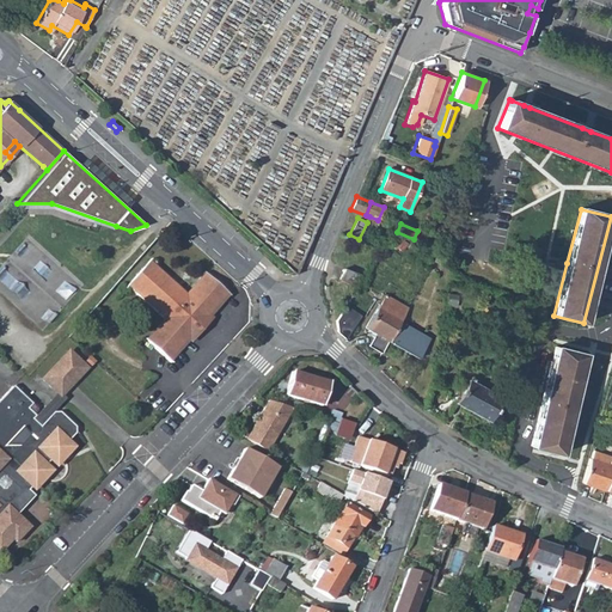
[(397,239),(393,246),(401,251),(405,244),(397,239)]
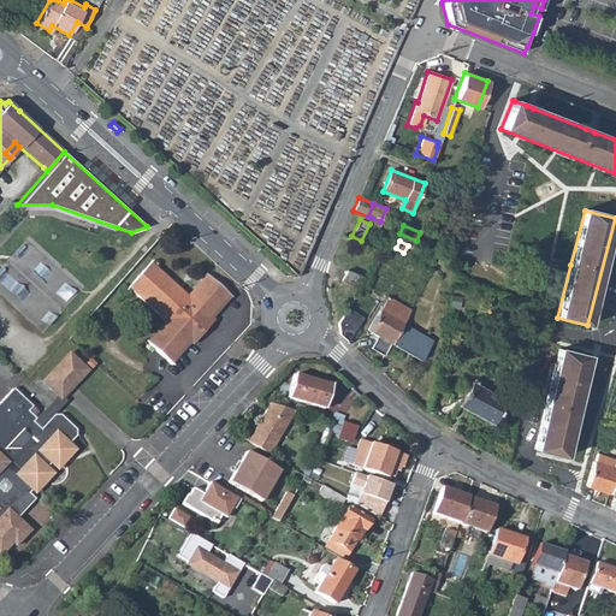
[(149,264),(128,288),(140,298),(166,323),(148,343),(170,363),(188,342),(190,343),(212,318),(211,317),(229,296),(207,277),(188,297),(167,279),(149,264)]
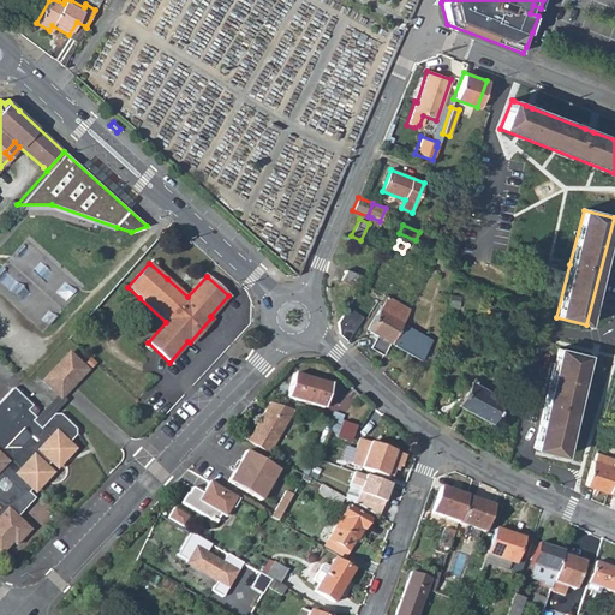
[(346,269),(341,281),(356,287),(360,276),(346,269)]
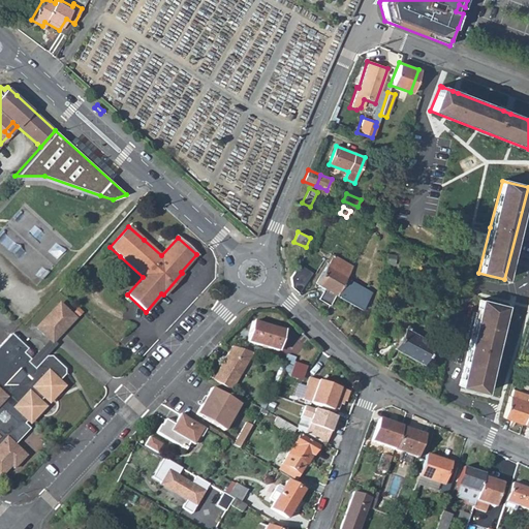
[(316,283),(336,294),(346,277),(352,267),(332,255),(316,283)]
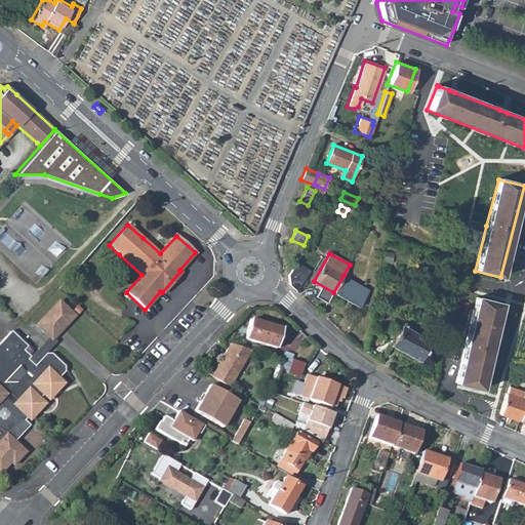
[(289,284),(296,290),(307,275),(310,271),(296,261),(288,275),(289,284)]
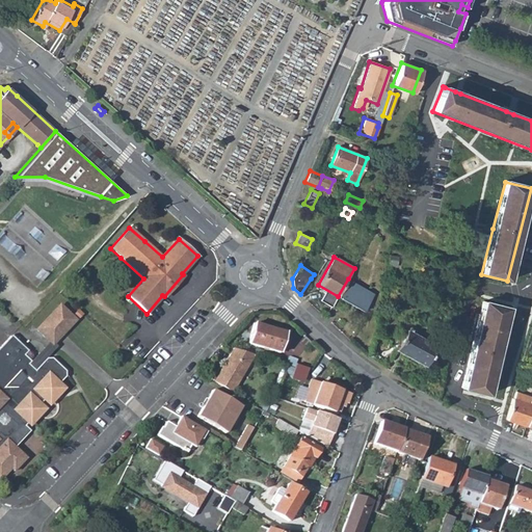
[(348,278),(338,296),(364,311),(374,294),(348,278)]
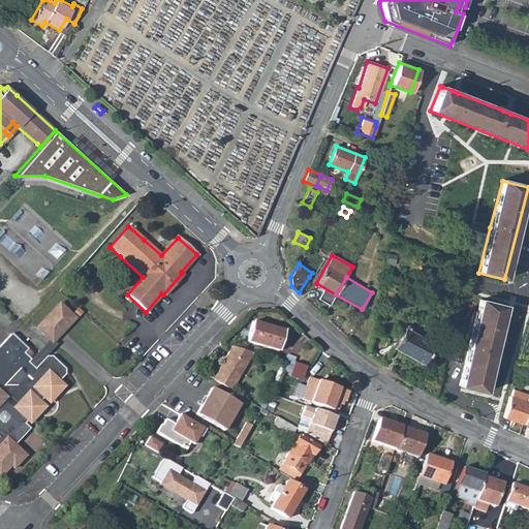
[(319,298),(330,305),(335,297),(323,290),(319,298)]
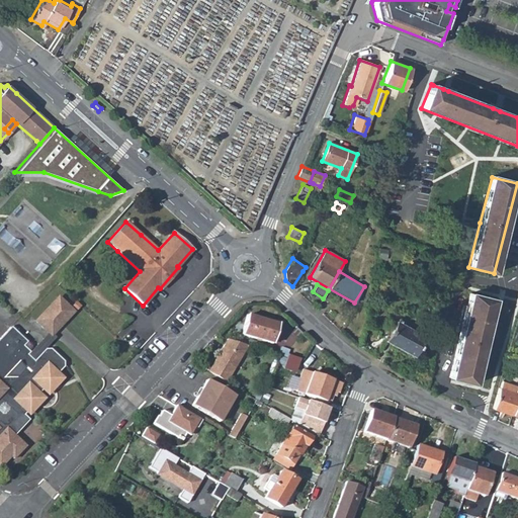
[(469,293),(449,376),(475,382),(495,299),(469,293)]
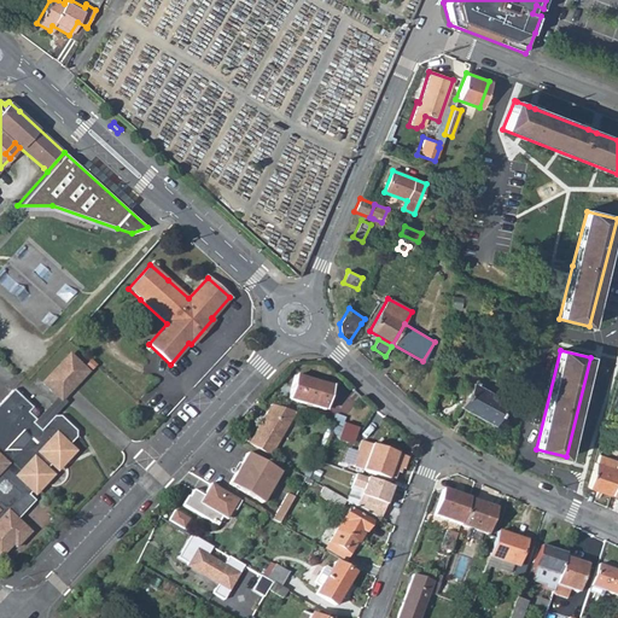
[(91,372),(70,354),(42,383),(62,403),(76,389),(86,379),(91,372)]
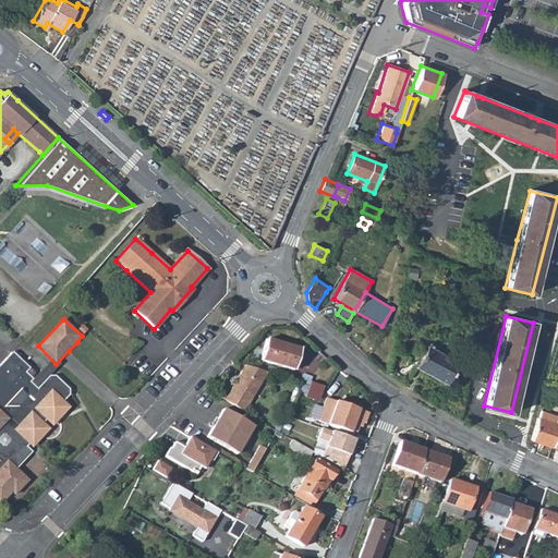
[(264,344),(259,361),(294,371),(300,350),(270,341),(264,344)]
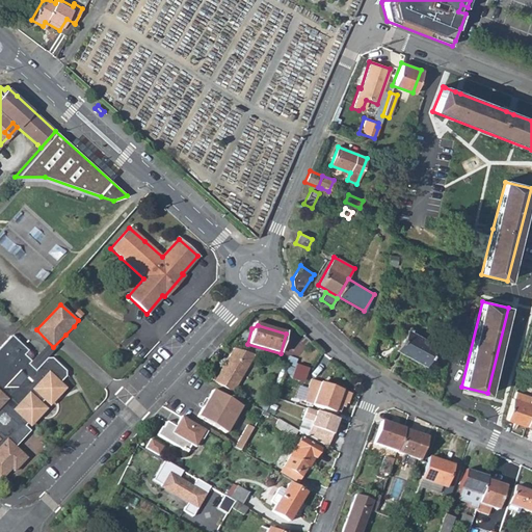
[(401,340),(396,350),(424,366),(435,345),(407,329),(401,340)]
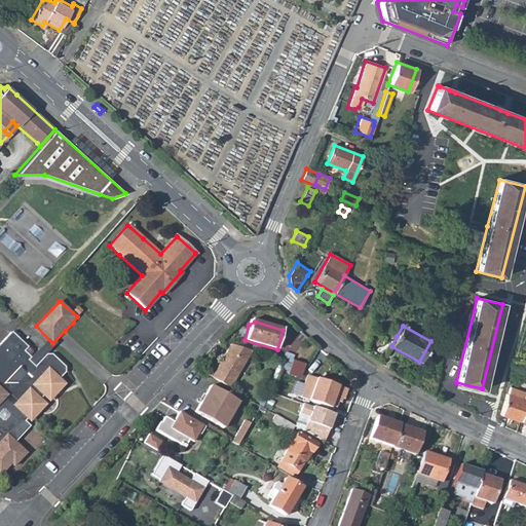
[(370,330),(368,341),(383,346),(386,336),(370,330)]
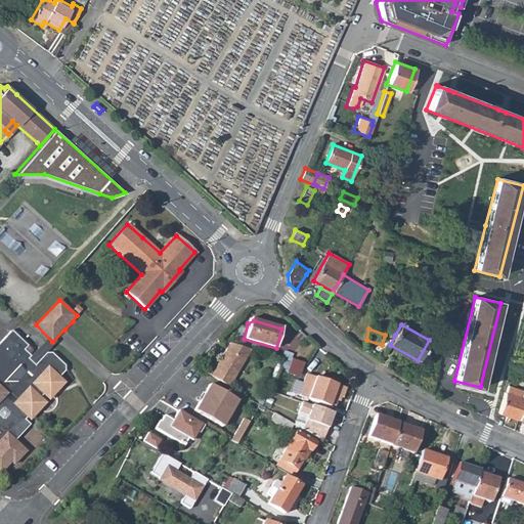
[(0,471),(2,472),(10,463),(13,465),(26,451),(14,441),(29,425),(24,421),(27,418),(32,418),(40,409),(37,407),(36,401),(39,398),(42,395),(45,391),(50,391),(54,394),(60,386),(60,380),(58,378),(64,372),(63,365),(50,353),(45,353),(35,364),(32,368),(25,362),(28,358),(30,356),(24,350),(27,346),(10,331),(0,341),(0,471)]
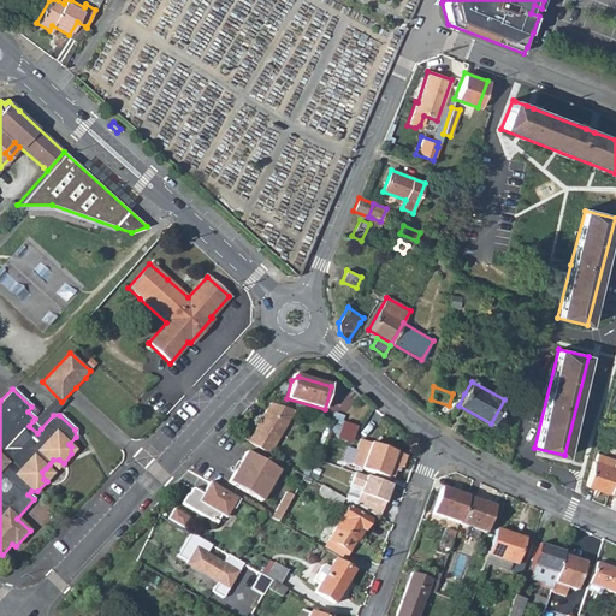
[(60,408),(67,401),(64,398),(61,402),(58,397),(35,419),(33,421),(29,426),(37,433),(41,428),(53,415),(60,408)]
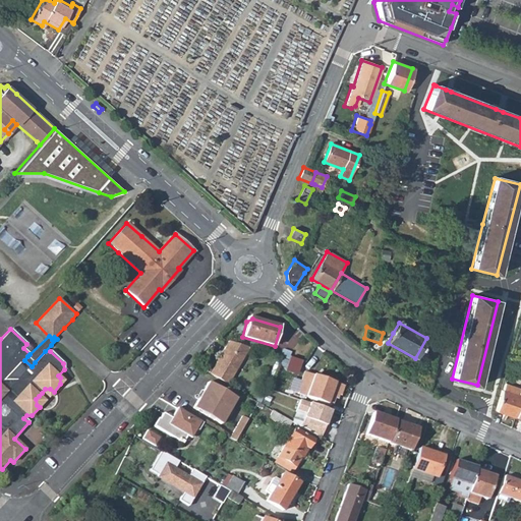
[(228,342),(209,374),(228,386),(248,348),(228,342)]
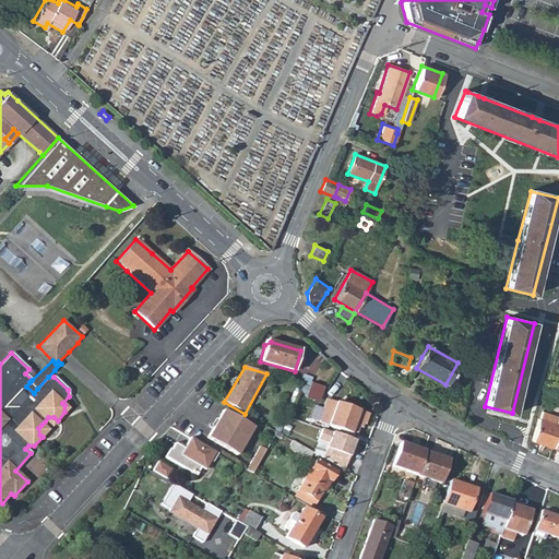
[(308,387),(302,385),(301,390),(307,392),(306,393),(309,394),(306,404),(326,411),(322,424),(354,435),(355,435),(359,424),(364,425),(367,415),(335,404),(339,392),(310,382),(308,387)]
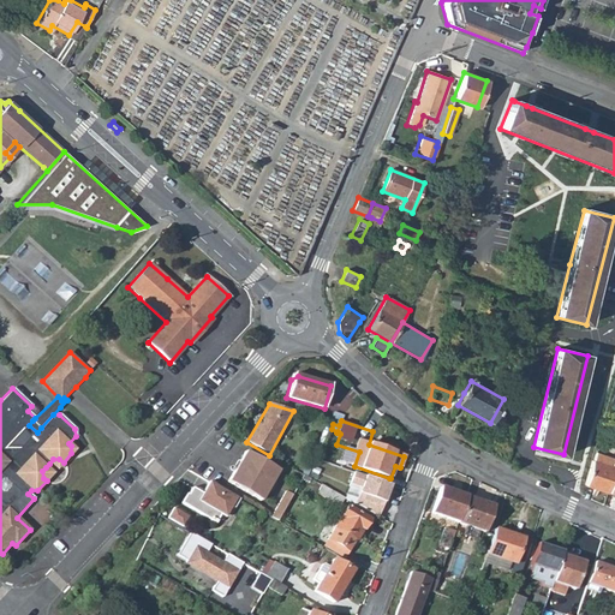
[(245,452),(227,483),(261,501),(279,471),(245,452)]
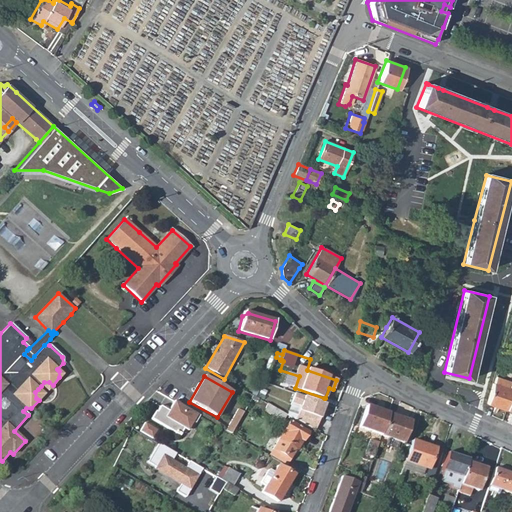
[(493,383),(487,403),(506,410),(511,391),(511,381),(497,377),(495,383),(493,383)]
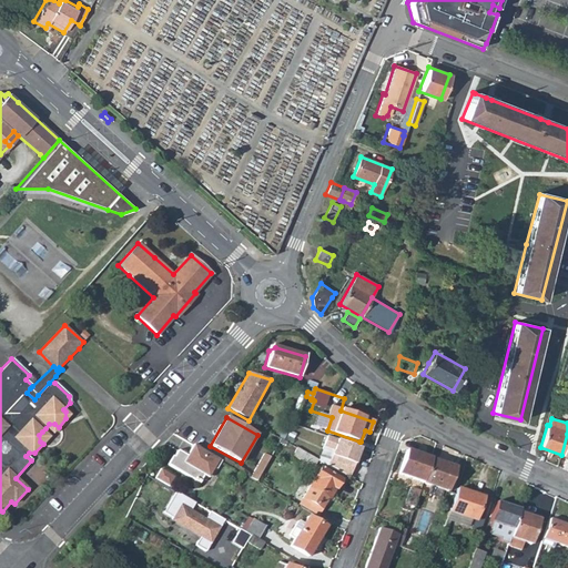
[(49,424),(46,428),(52,434),(59,427),(54,424),(49,424)]
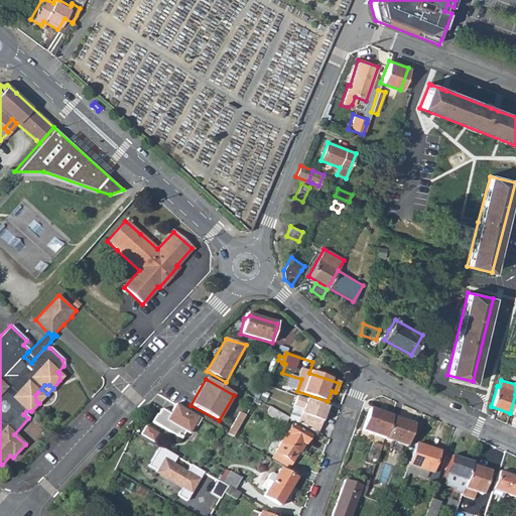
[(44,397),(38,392),(35,395),(36,401),(39,403),(44,397)]
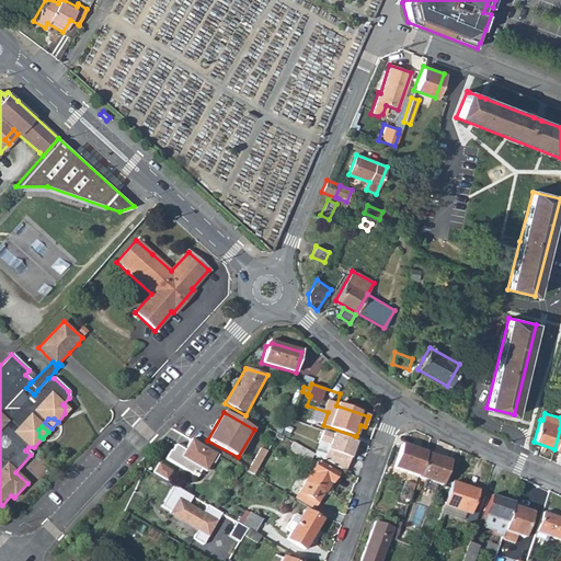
[(355,443),(322,431),(319,441),(329,445),(323,460),(344,472),(355,443)]
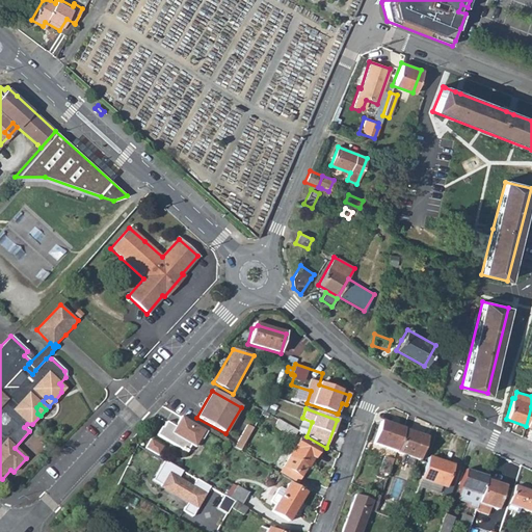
[(208,432),(181,417),(175,427),(166,422),(162,428),(161,427),(156,435),(181,449),(180,451),(186,454),(191,446),(195,448),(201,440),(203,441),(208,432)]
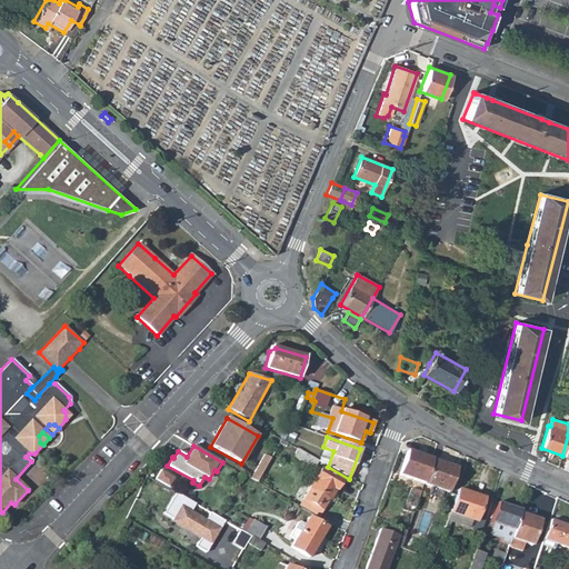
[(297,448),(291,458),(313,470),(318,461),(297,448)]
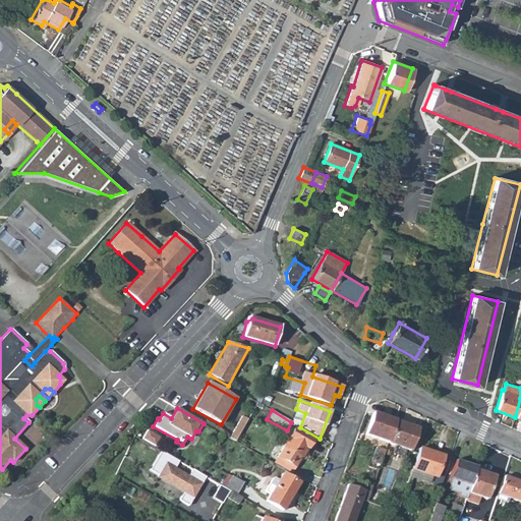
[(366,435),(387,442),(393,423),(389,421),(389,419),(372,414),(366,431),(366,435)]
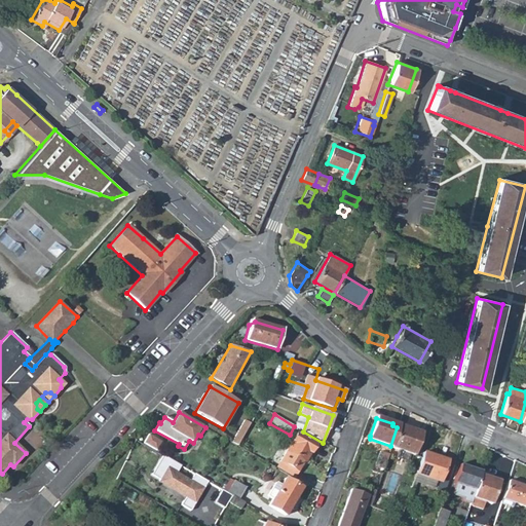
[(231,443),(237,446),(250,424),(243,421),(231,443)]
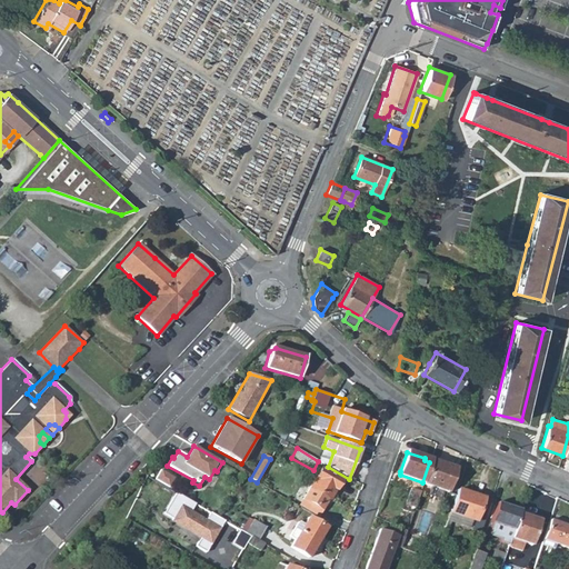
[(422,482),(422,483),(448,492),(455,472),(448,470),(449,467),(430,460),(429,462),(422,482)]
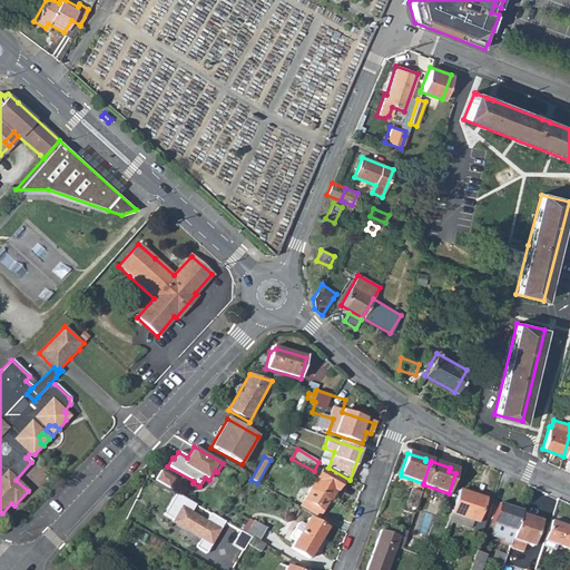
[(342,481),(321,469),(303,499),(322,510),(328,499),(330,500),(335,490),(342,481)]
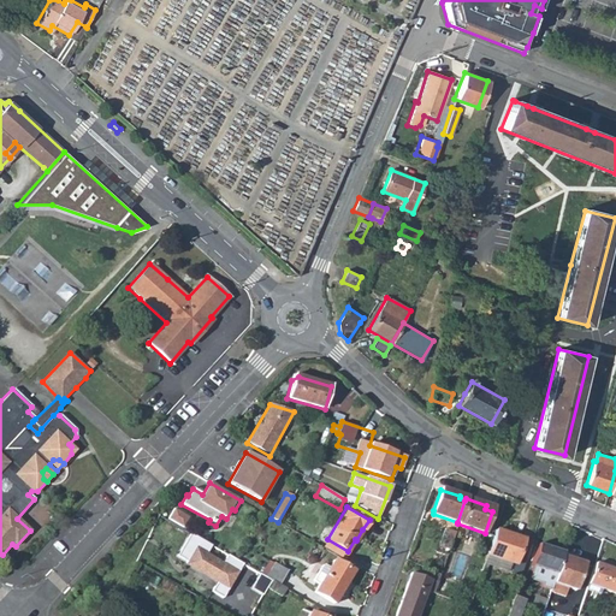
[(173,509),(166,520),(175,525),(178,526),(184,516),(173,509)]
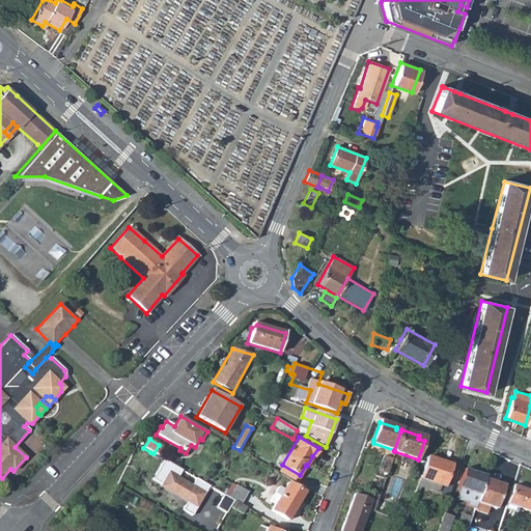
[(382,456),(378,471),(387,474),(391,459),(382,456)]
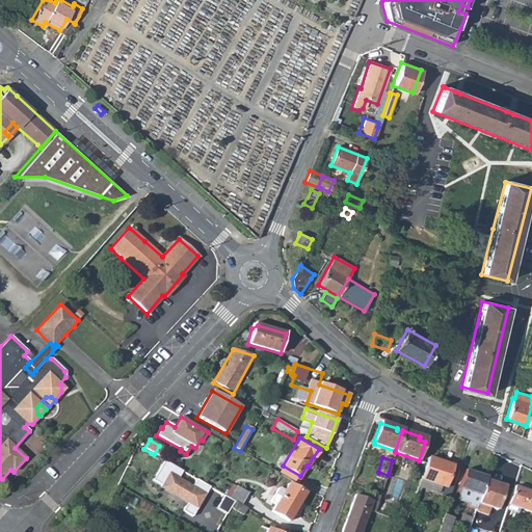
[(428,458),(421,480),(440,485),(445,487),(451,466),(428,458)]
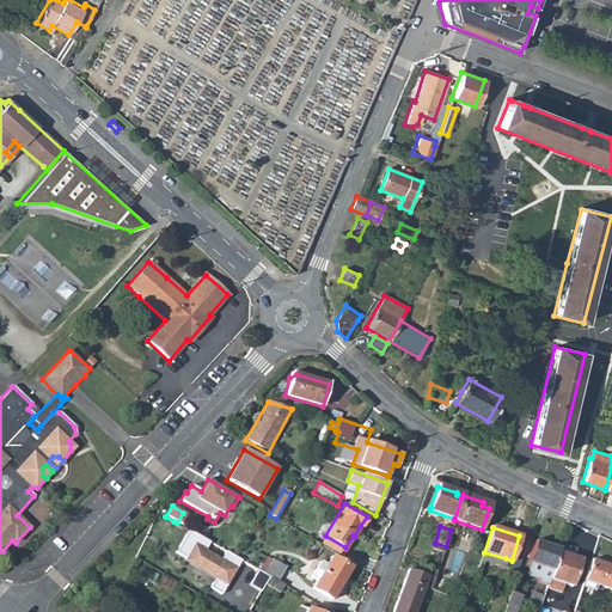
[(187,528),(175,551),(184,556),(183,557),(197,565),(199,563),(208,569),(207,571),(214,575),(208,586),(220,593),(239,560),(224,550),(219,558),(203,549),(208,542),(187,528)]
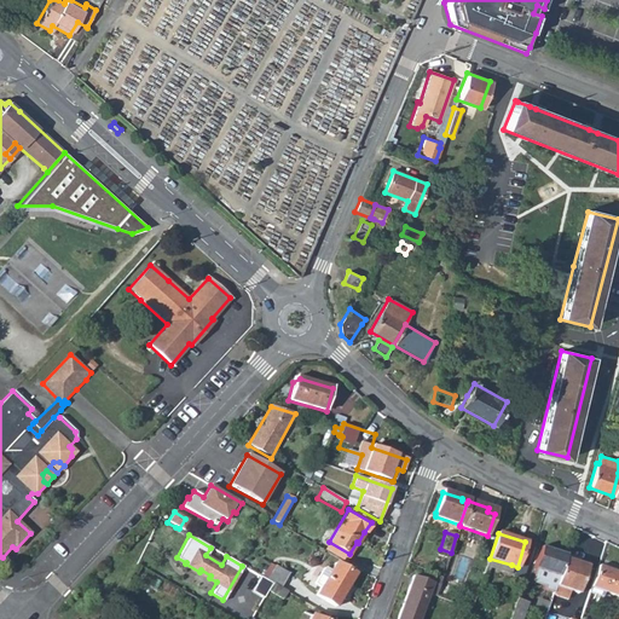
[(329,542),(324,551),(328,554),(345,562),(350,554),(329,542)]
